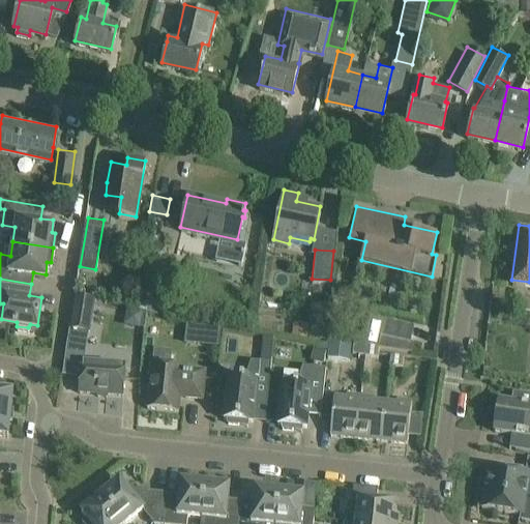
[(142,289),(139,304),(166,311),(169,295),(142,289)]
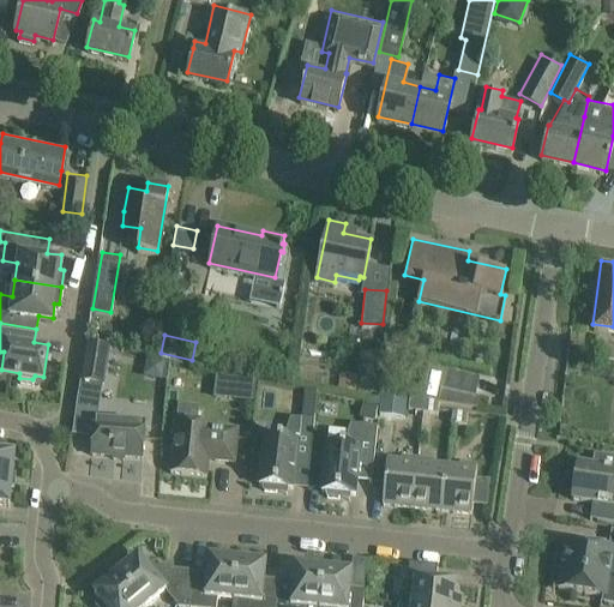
[(109,342),(86,338),(80,376),(103,379),(109,342)]
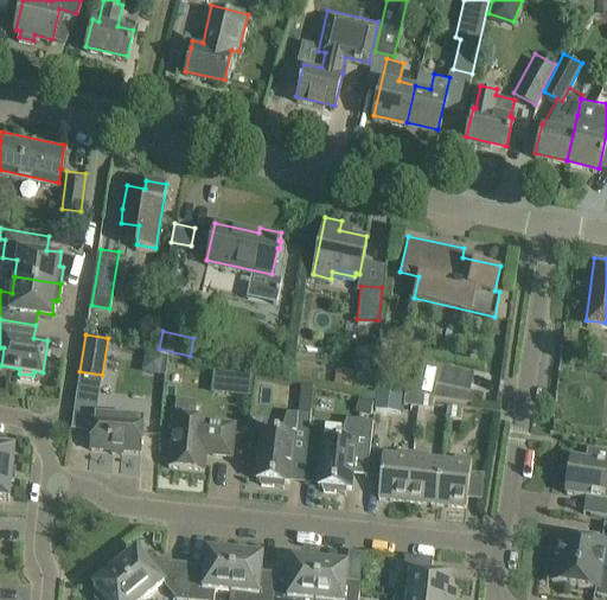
[(369,381),(374,359),(357,356),(352,377),(369,381)]
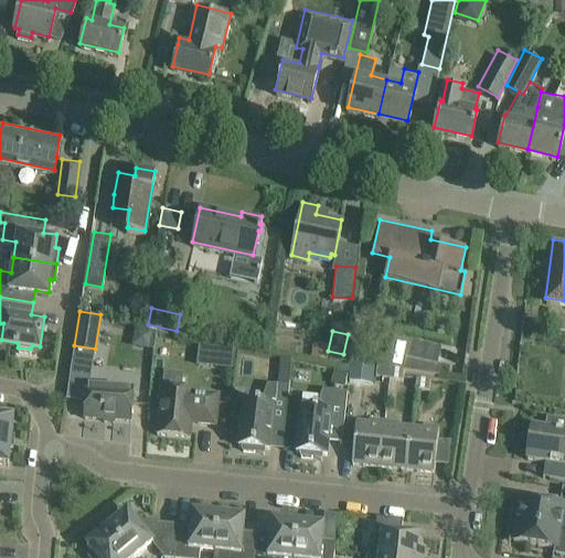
[(413,336),(409,353),(439,360),(444,343),(413,336)]
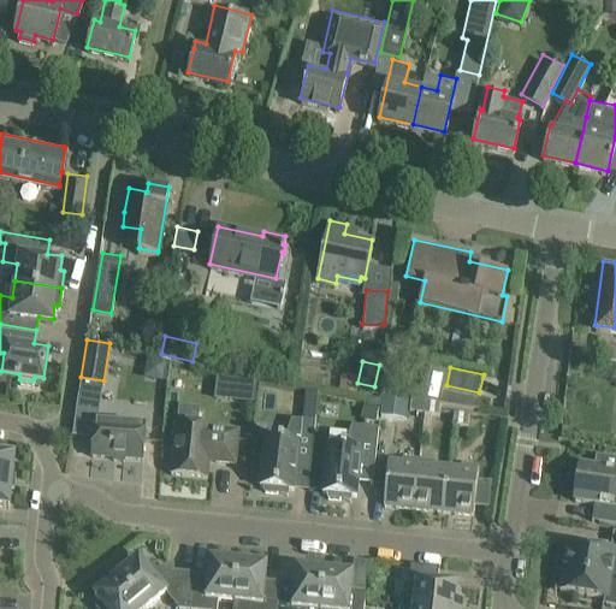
[(236,394),(253,395),(254,379),(237,378),(236,394)]
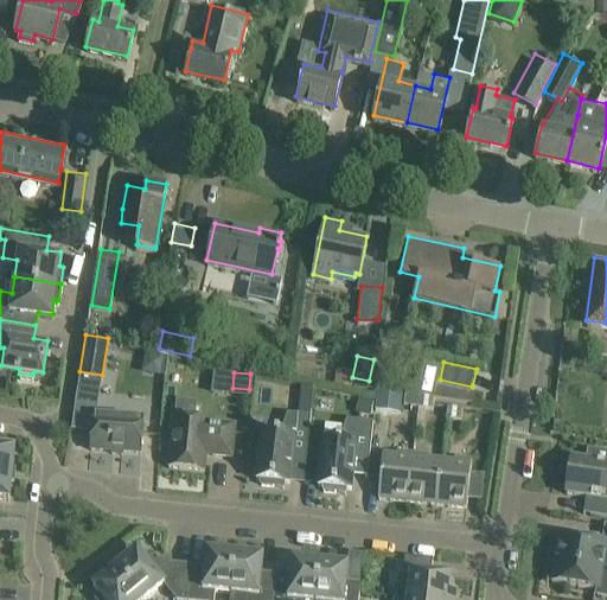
[(255,473),(260,474),(261,480),(273,482),(274,476),(288,477),(291,460),(305,463),(313,382),(300,380),(298,408),(287,407),(279,429),(261,427),(255,473)]
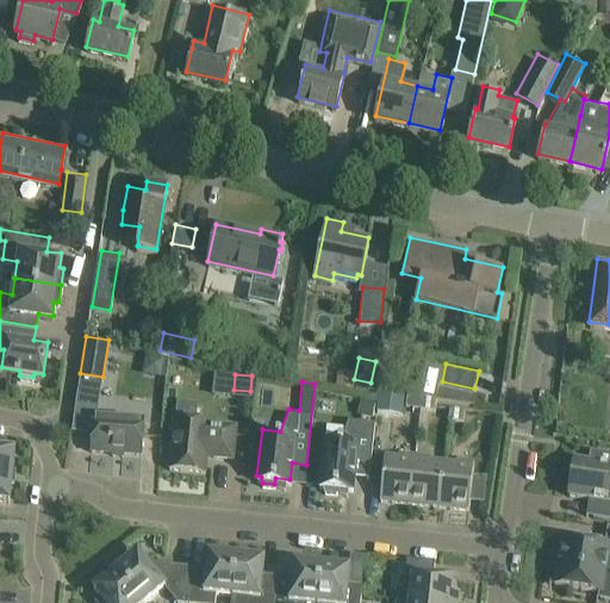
[(439,381),(435,396),(475,402),(478,390),(474,389),(442,381),(439,381)]
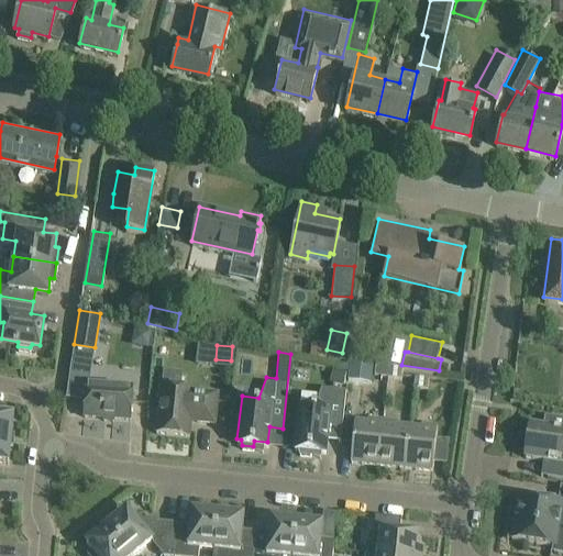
[(388,363),(375,362),(374,371),(387,373),(388,363)]
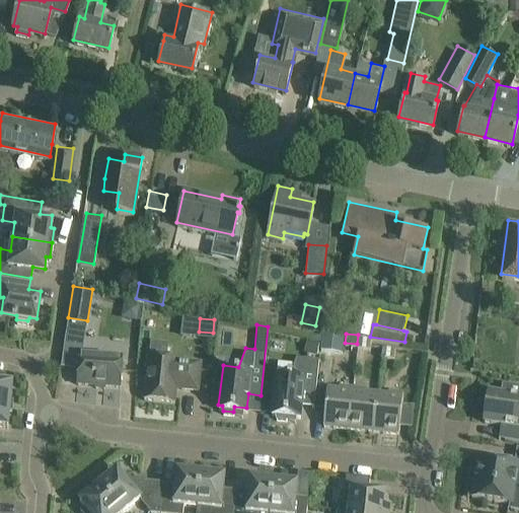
[(357,344),(369,346),(370,337),(358,335),(357,344)]
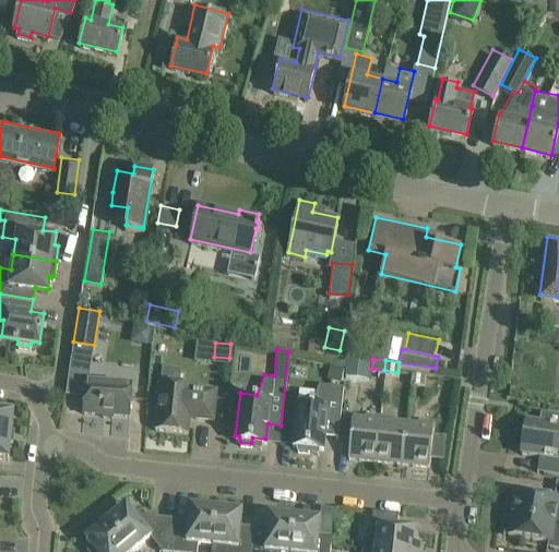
[(331,361),(329,374),(342,376),(344,363),(331,361)]
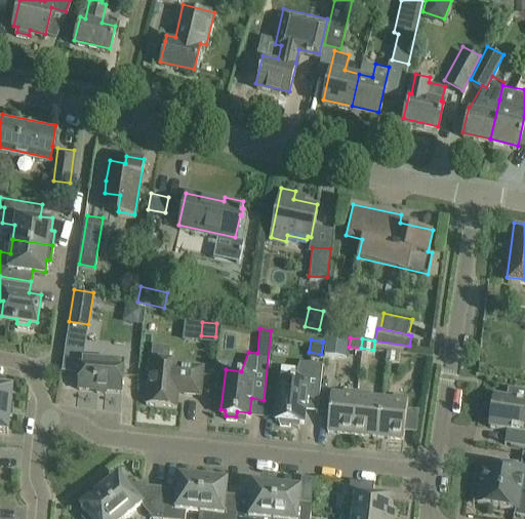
[(386,357),(398,359),(399,350),(387,348),(386,357)]
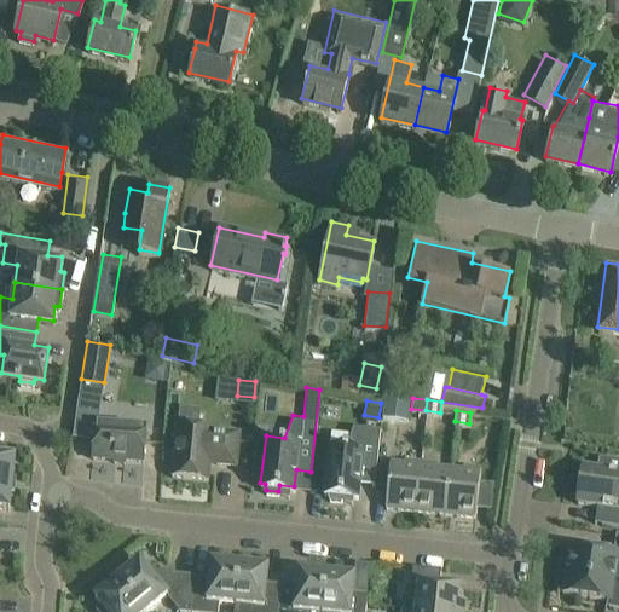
[(144,456),(146,420),(94,416),(92,452),(144,456)]
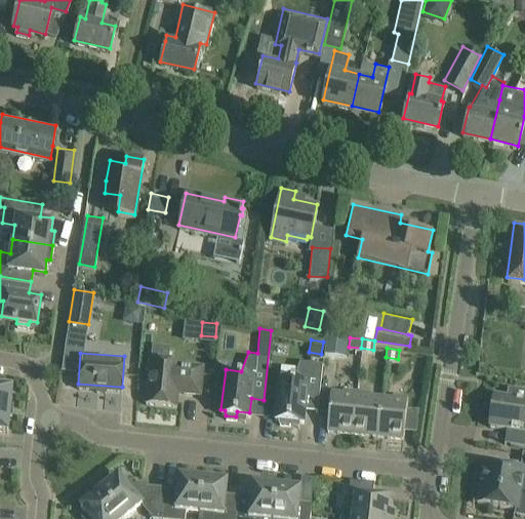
[(200,390),(203,361),(183,358),(150,355),(145,399),(176,403),(178,384),(184,385),(184,389),(200,390)]
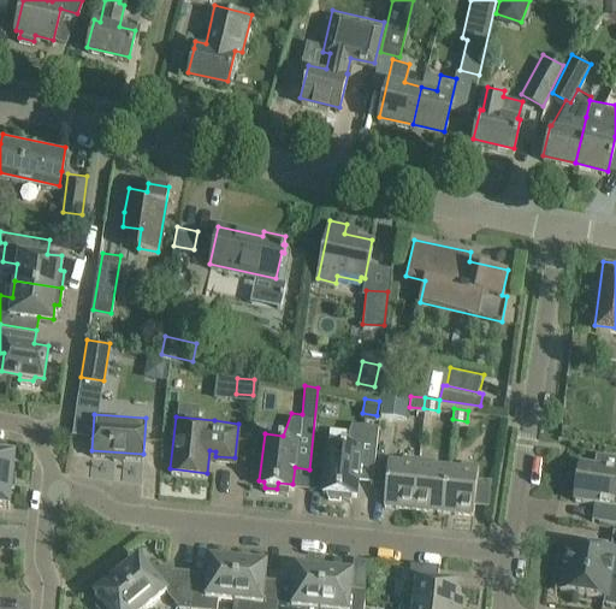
[(323,488),(326,488),(327,494),(339,495),(341,489),(356,491),(357,477),(372,478),(378,423),(351,420),(349,427),(329,425),(323,488)]
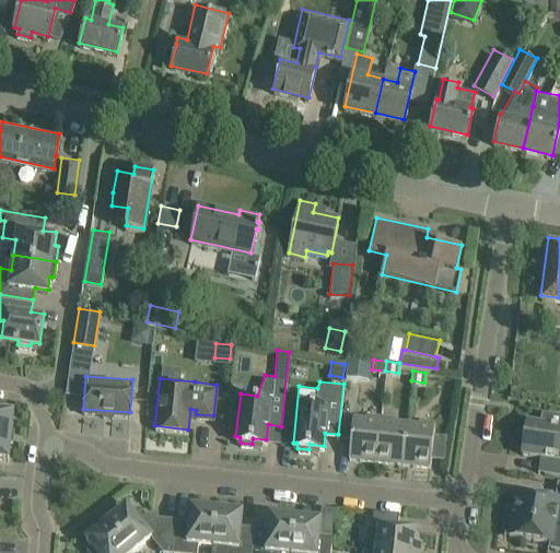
[(11,427),(13,409),(0,407),(0,455),(8,456),(10,437),(12,438),(13,427),(11,427)]
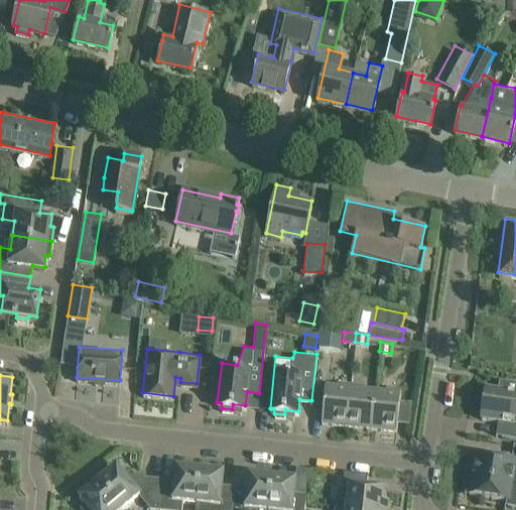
[(515,434),(515,379),(499,377),(497,386),(485,385),(481,415),(503,418),(501,432),(515,434)]
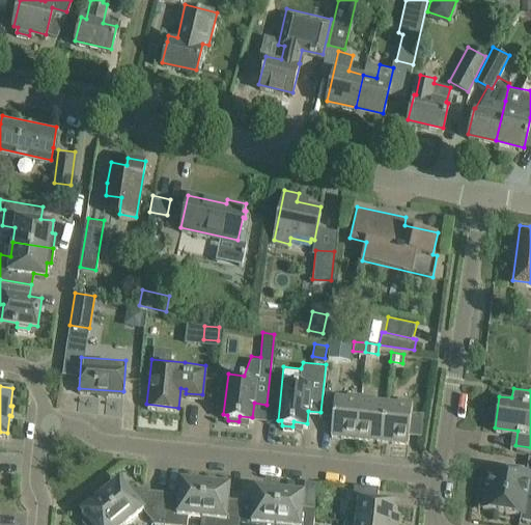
[(356,435),(361,392),(346,390),(346,393),(334,392),(330,432),(356,435)]
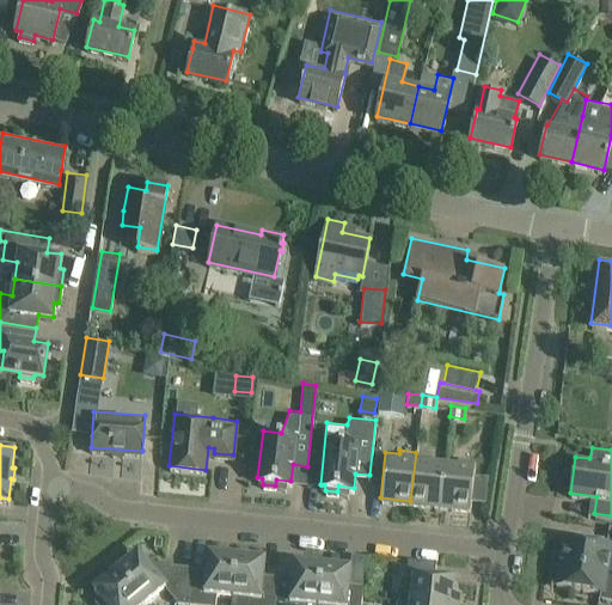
[(440,503),(445,458),(432,457),(433,453),(416,452),(410,501),(440,503)]
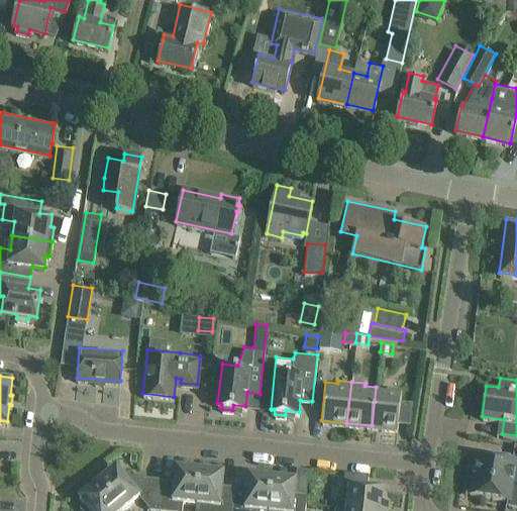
[(397,428),(401,387),(387,385),(387,388),(376,387),(372,425),(397,428)]
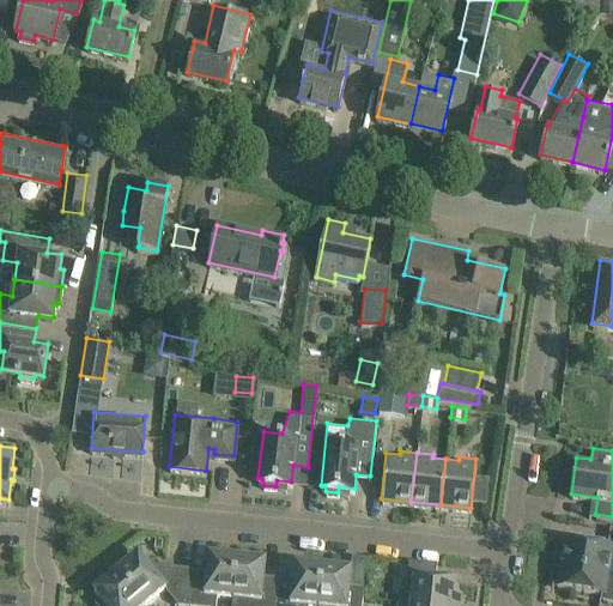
[(564,535),(557,583),(601,589),(600,595),(612,597),(612,543),(564,535)]
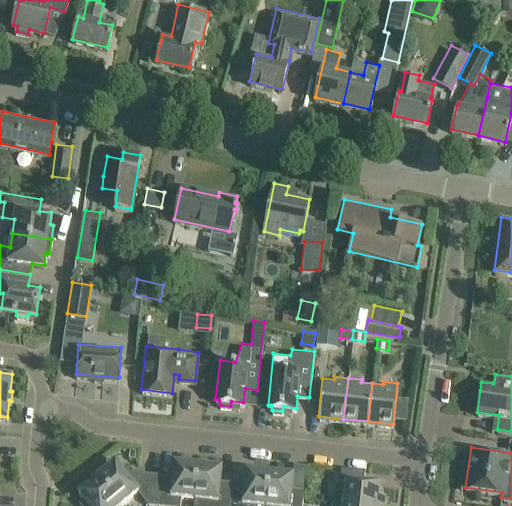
[(115,459),(96,474),(120,502),(137,488),(148,502),(157,503),(160,472),(130,469),(124,462),(120,465),(115,459)]
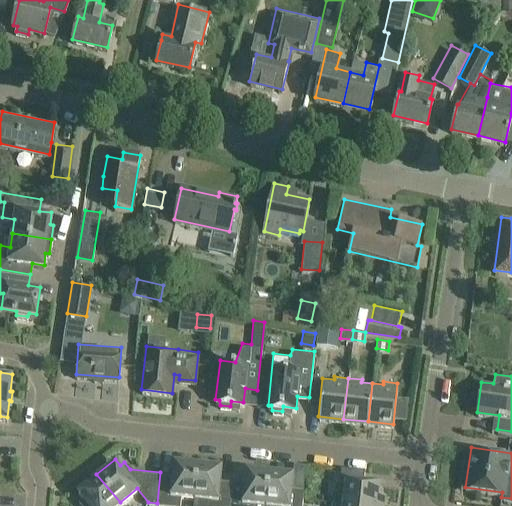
[(172,473),(160,472),(157,503),(180,505),(181,494),(194,495),(197,462),(174,459),(172,473)]
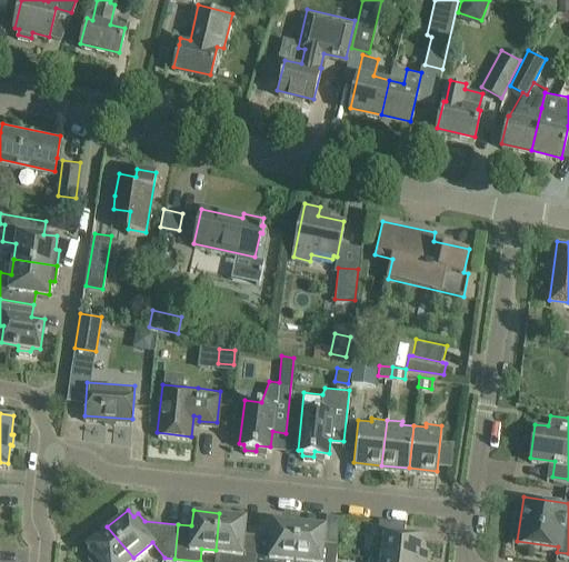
[(253,561),(258,532),(245,531),(246,515),(219,513),(216,550),(213,561),(253,561)]
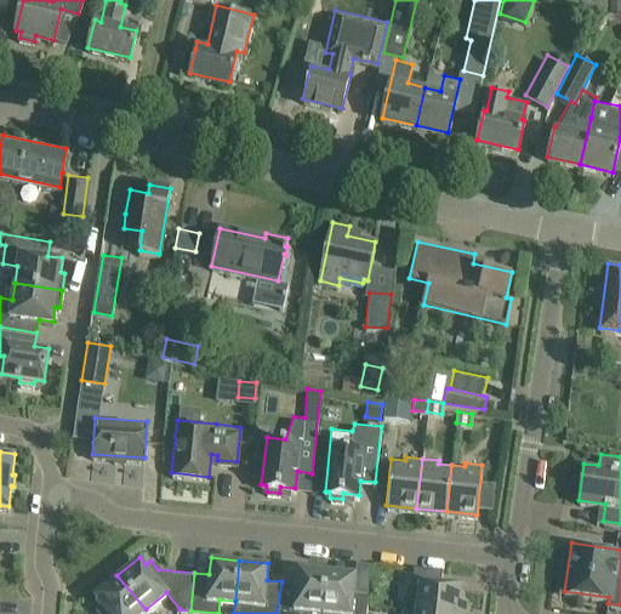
[(404,595),(403,604),(466,610),(467,600),(460,598),(461,584),(440,581),(442,567),(414,564),(411,579),(419,580),(417,592),(404,595)]
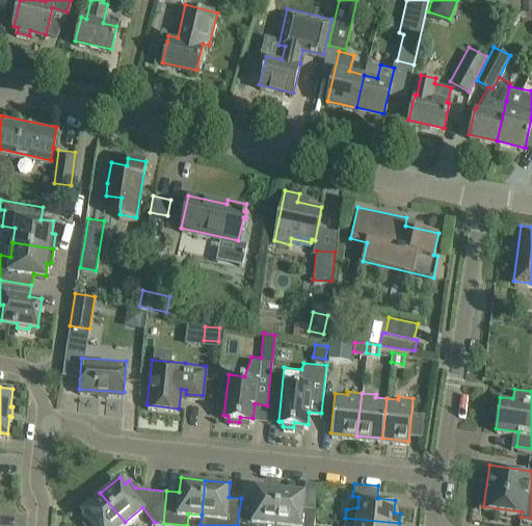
[(274,525),(275,522),(276,522),(280,488),(255,485),(254,500),(241,498),(237,525),(274,525)]
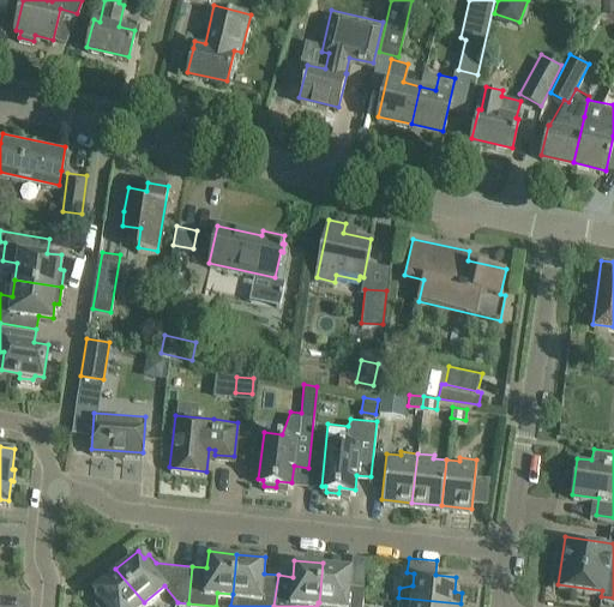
[(317,606),(361,606),(365,584),(350,583),(351,566),(323,563),(319,602),(318,602),(317,606)]
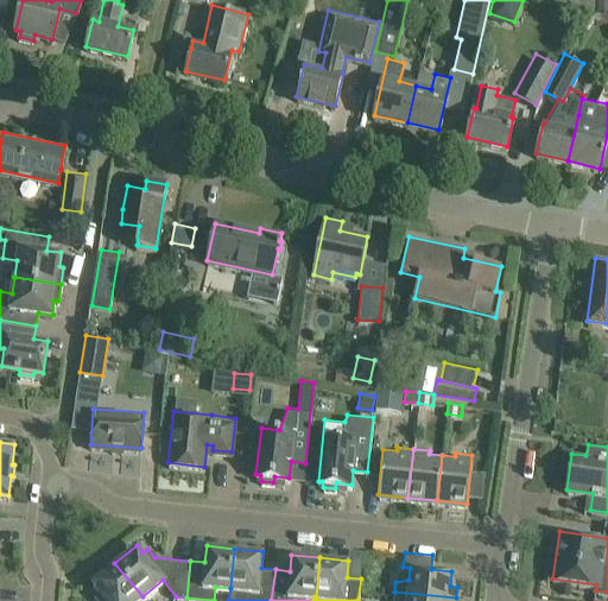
[(137,600),(143,596),(114,563),(93,581),(99,588),(94,593),(100,600),(137,600)]
